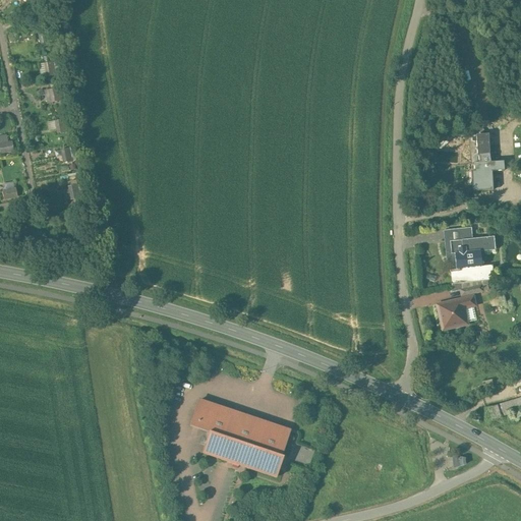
[(40,76),(51,75),(51,62),(40,62),(40,76)]
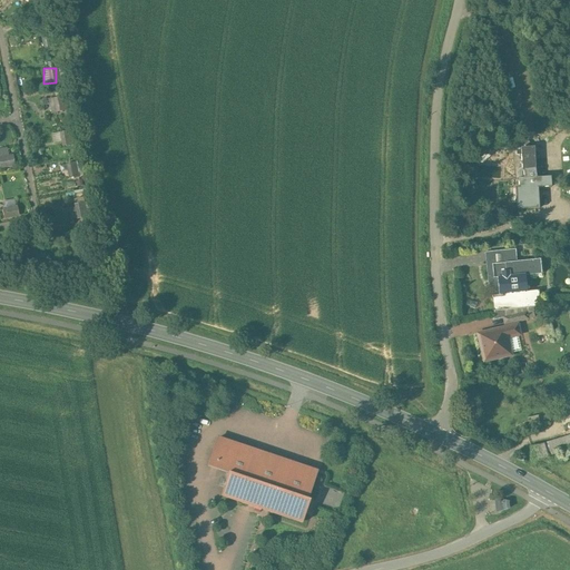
[(56,96),(47,98),(50,112),(59,111),(56,96)]
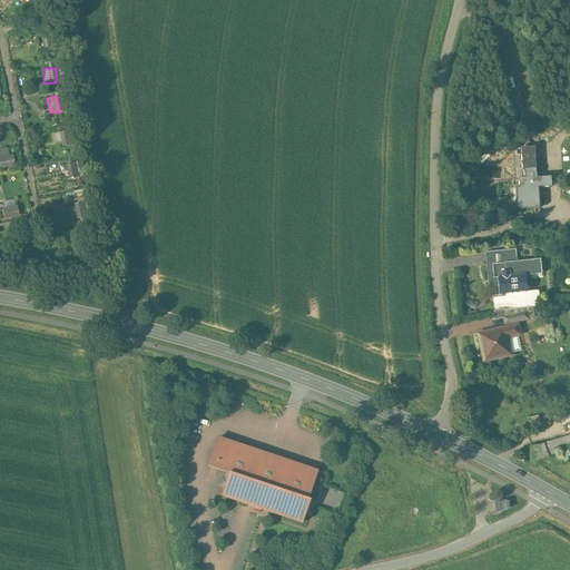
[(52,140),(64,140),(62,131),(51,133),(52,140)]
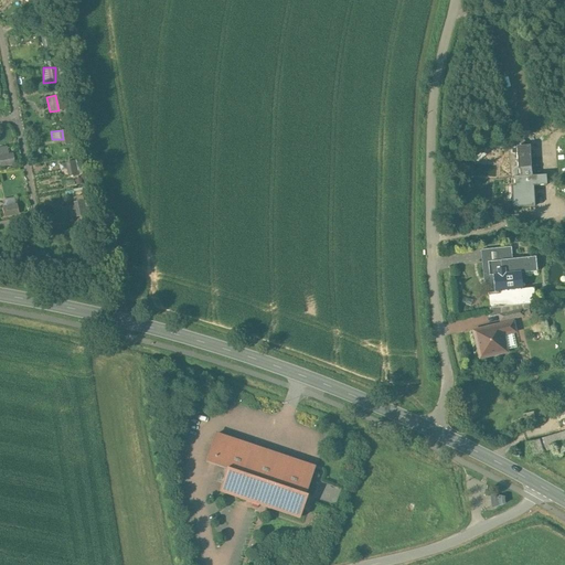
[(0,146),(0,166),(14,163),(11,151),(8,151),(7,145),(0,146)]
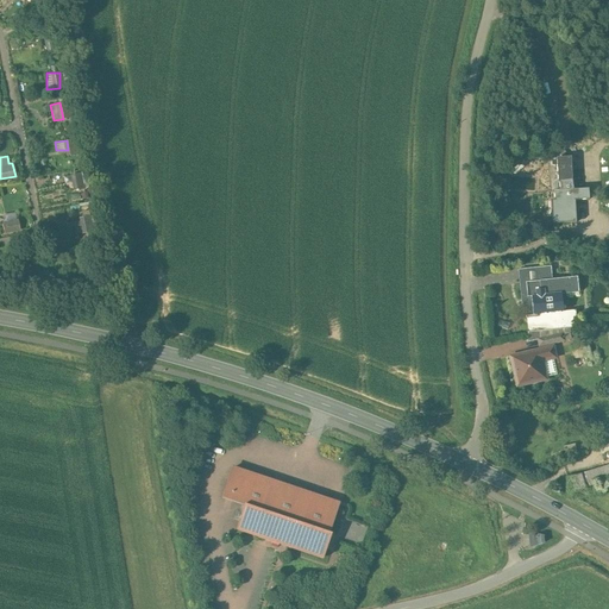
[(571,159),(554,161),(554,170),(558,170),(559,190),(572,189),(571,159)]
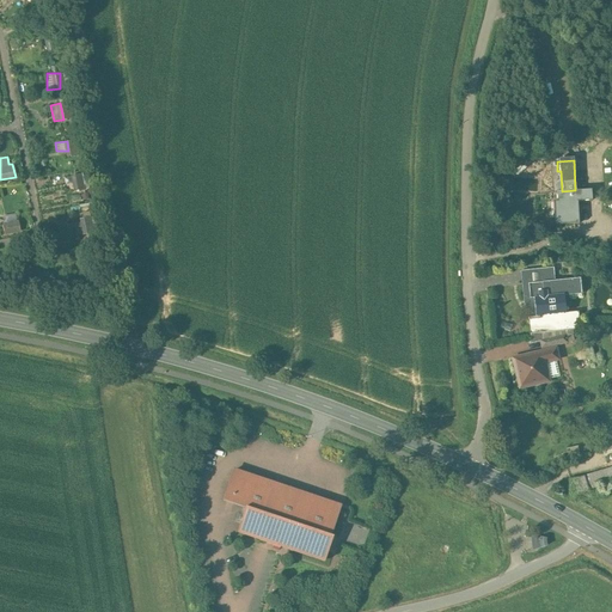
[(59,183),(71,182),(72,190),(83,188),(80,172),(57,176),(59,183)]
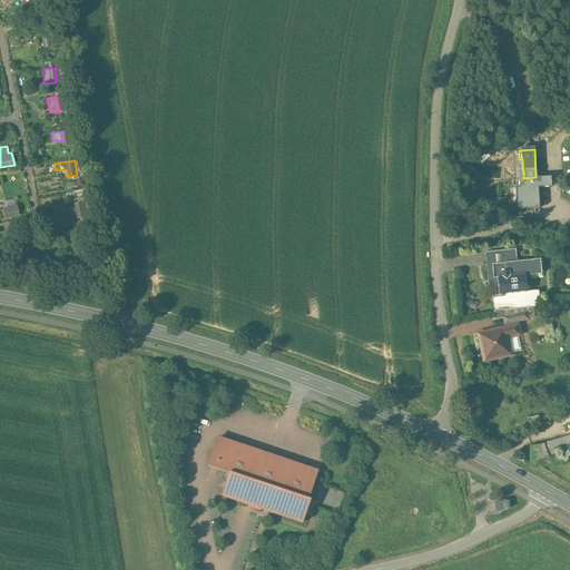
[(523,178),(518,178),(520,196),(517,196),(517,209),(531,208),(539,208),(538,188),(551,187),(551,177),(536,177),(523,178)]
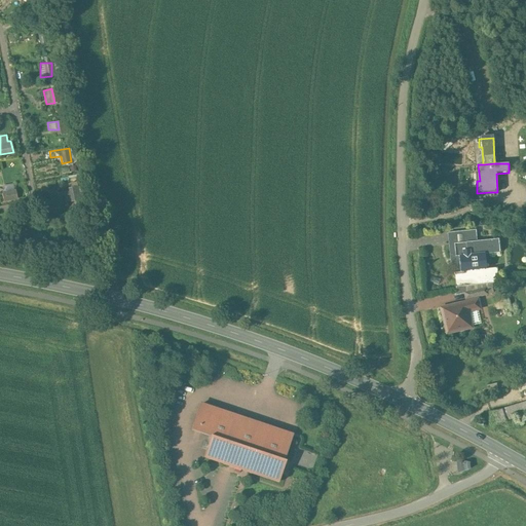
[(476,232),(462,233),(463,247),(450,248),(451,260),(455,260),(455,266),(455,273),(454,273),(454,276),(464,275),(464,273),(482,272),(482,271),(480,257),(499,255),(498,241),(477,243),(476,232)]
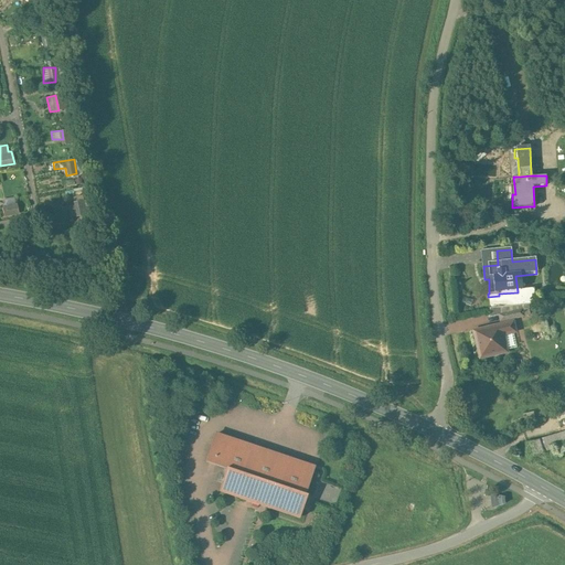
[(534,290),(518,291),(518,292),(499,294),(499,296),(488,297),(490,308),(528,305),(535,304),(534,290)]
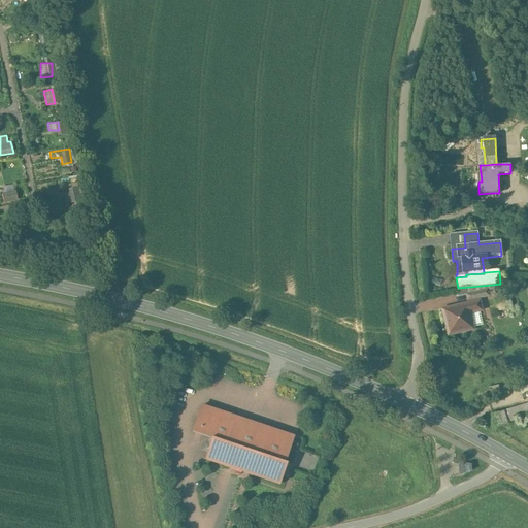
[(493,285),(458,288),(458,293),(457,296),(466,294),(493,288),(493,285)]
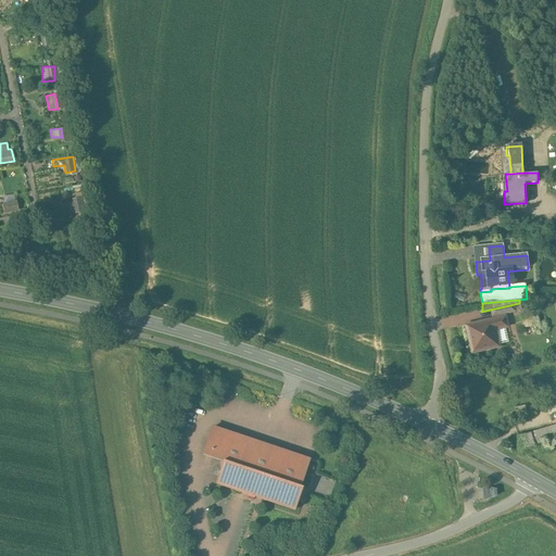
[(519,303),(491,310),(492,317),(520,311),(519,303)]
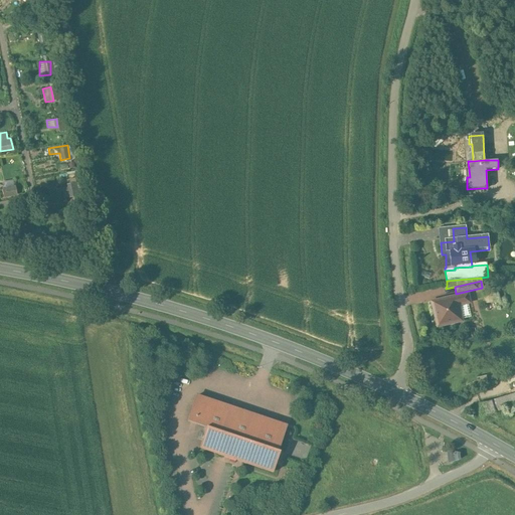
[(468,294),(432,302),(438,327),(461,322),(458,306),(470,304),(468,294)]
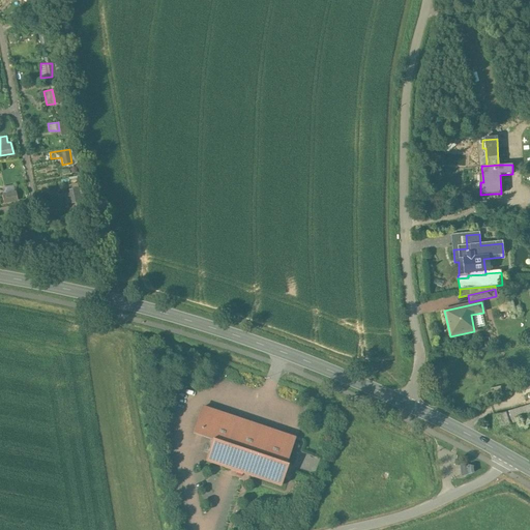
[(529,404),(493,415),(497,428),(529,417),(529,404)]
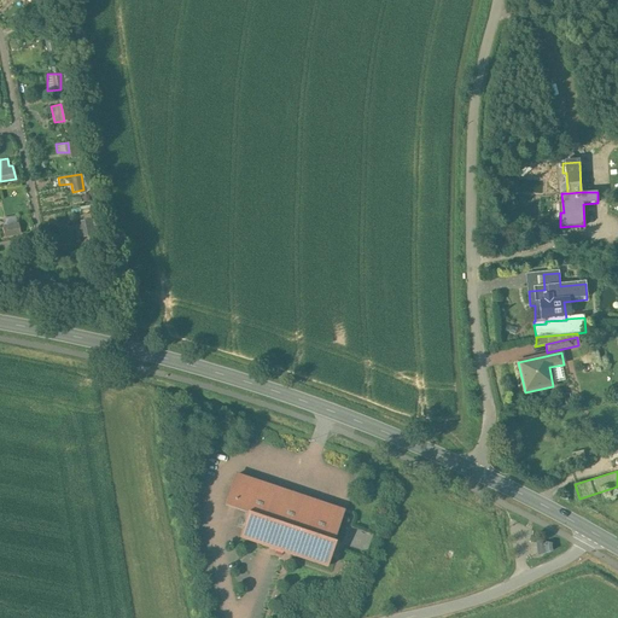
[(345,509),(235,473),(225,506),(248,513),(246,519),(239,538),(256,543),(270,548),(286,554),(327,569),(334,548),(337,542),(334,541),(345,509)]
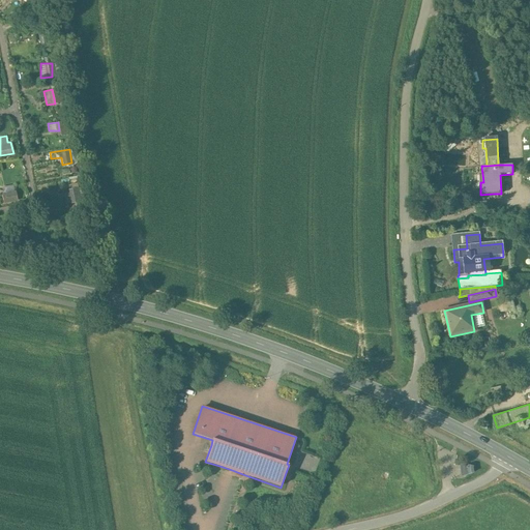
[(468,467),(461,466),(461,467),(461,471),(462,475),(468,473),(469,474),(467,474),(468,475),(475,472),(475,471),(473,472),(473,470),(473,467),(474,467),(466,465),(466,466),(468,466),(468,467)]
